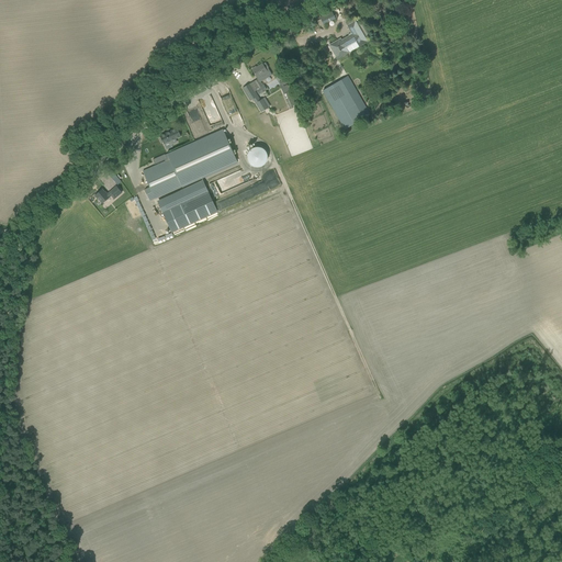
[(332,12),(319,18),(323,24),(335,19),(332,12)]
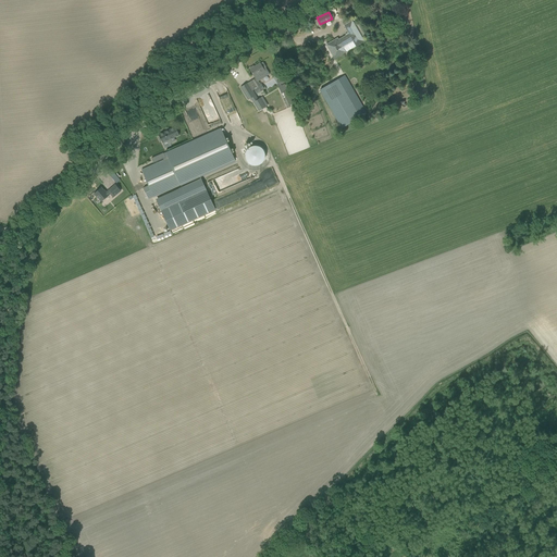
[(364,41),(351,21),(344,25),(348,34),(335,41),(334,39),(326,45),(333,56),(335,54),(337,58),(345,52),(342,48),(353,41),(356,47),(364,41)]
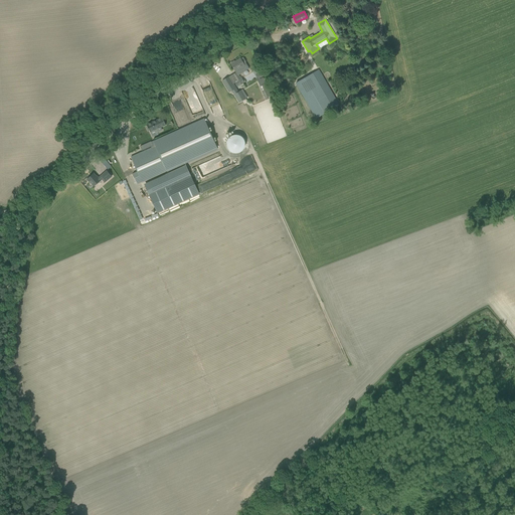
[(232,74),(233,74),(236,80),(234,82),(236,87),(238,86),(243,83),(243,82),(244,82),(241,77),(240,78),(237,74),(248,68),(244,62),(245,62),(242,57),(240,59),(240,58),(234,61),(230,63),(236,72),(232,74)]
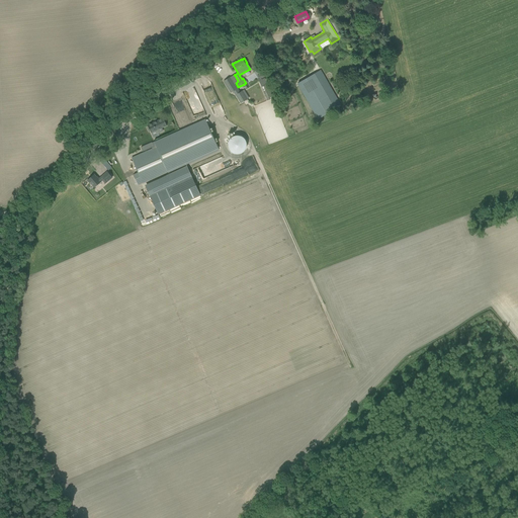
[(320,70),(315,73),(335,109),(341,105),(320,70)]
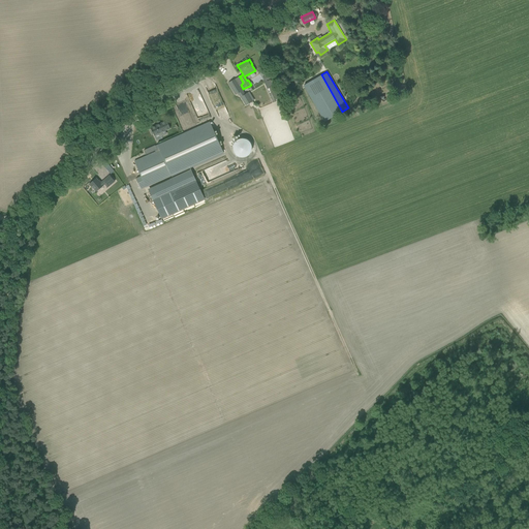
[(243,83),(240,76),(236,79),(228,84),(236,95),(238,93),(246,105),(253,101),(247,93),(245,94),(240,86),(241,85),(243,83)]
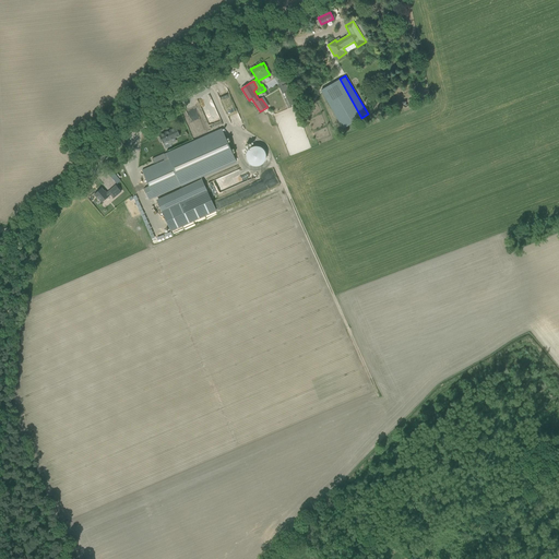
[(280,87),(282,94),(286,92),(288,91),(285,84),(280,87)]
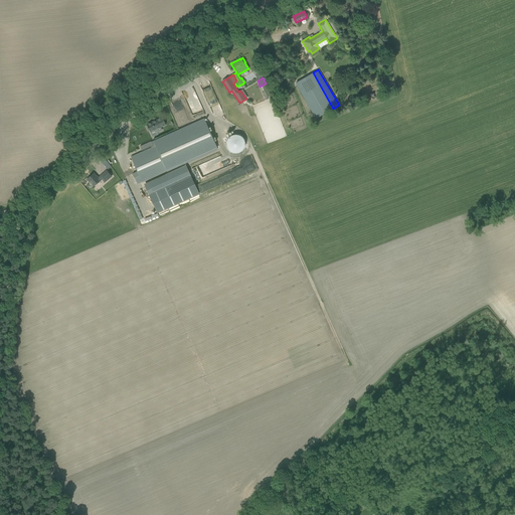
[(264,84),(260,87),(266,100),(272,98),(266,83),(264,84)]
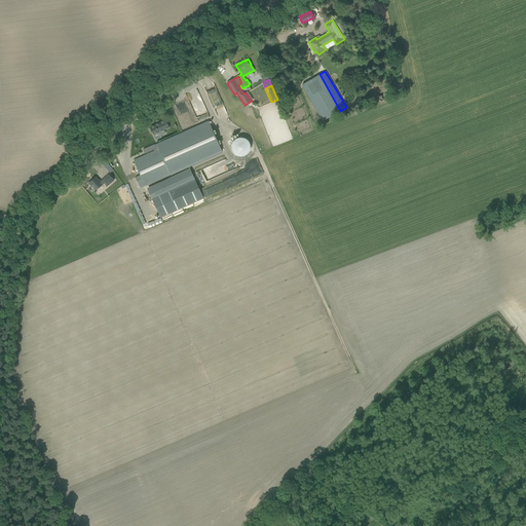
[(164,121),(150,127),(151,128),(149,129),(151,134),(153,134),(153,136),(157,134),(158,137),(165,134),(163,130),(167,128),(164,121)]
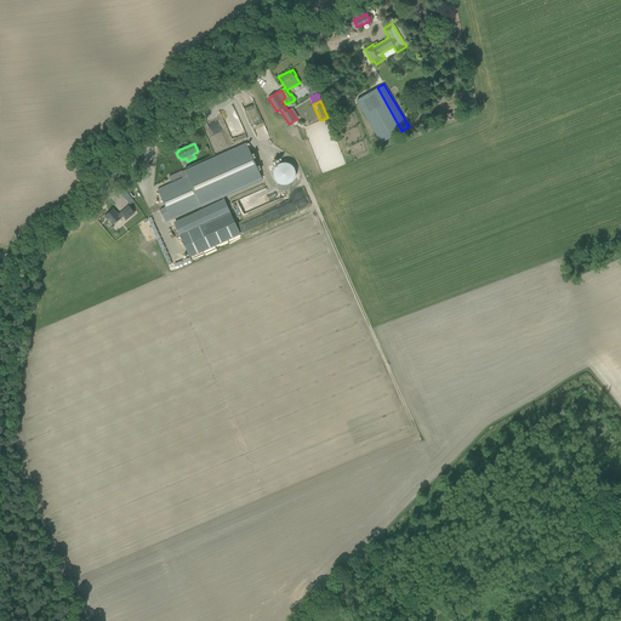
[(262,180),(246,144),(184,171),(188,177),(158,189),(165,208),(159,210),(165,222),(262,180)]
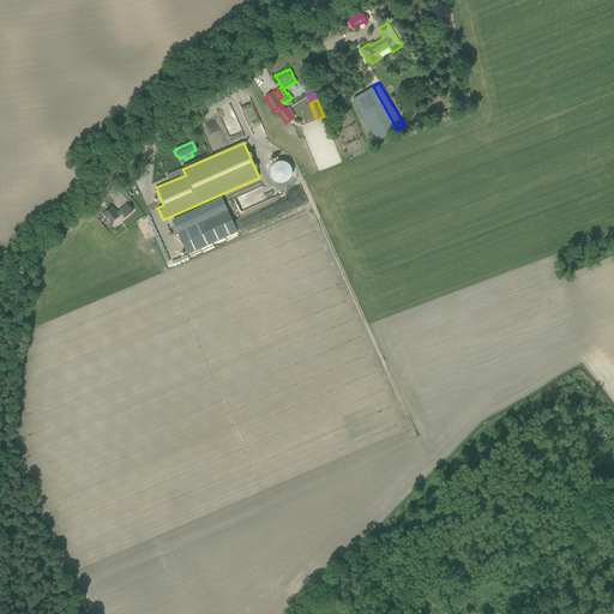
[(281,184),(283,182),(287,182),(289,180),(290,178),(293,175),(293,172),(293,169),(292,167),(290,166),(289,163),(288,162),(287,161),(284,160),(281,160),(278,161),(275,161),(274,163),(271,164),(270,168),(270,170),(270,173),(270,175),(271,178),(274,180),(276,181),(278,182),(281,184)]
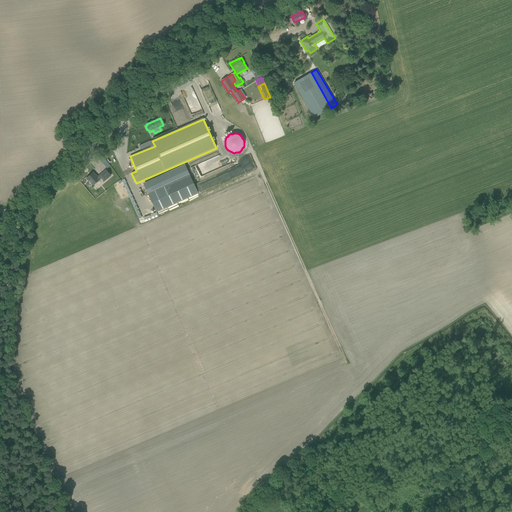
[(150,146),(152,145),(150,142),(150,141),(139,145),(141,150),(150,146)]
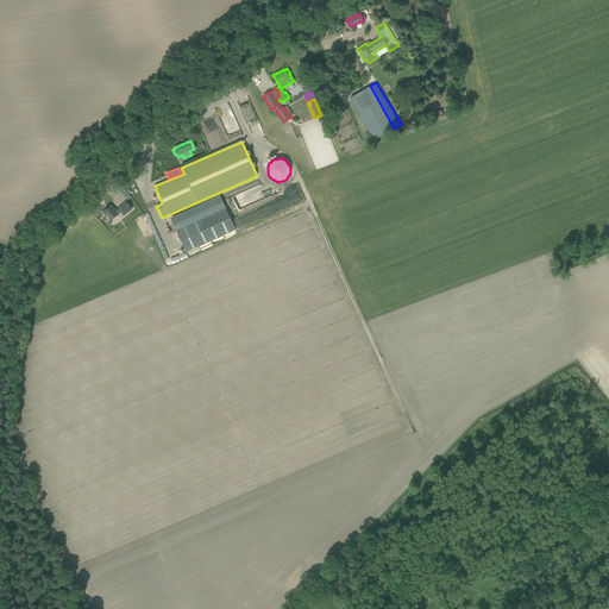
[(186,252),(236,228),(221,198),(171,220),(186,252)]
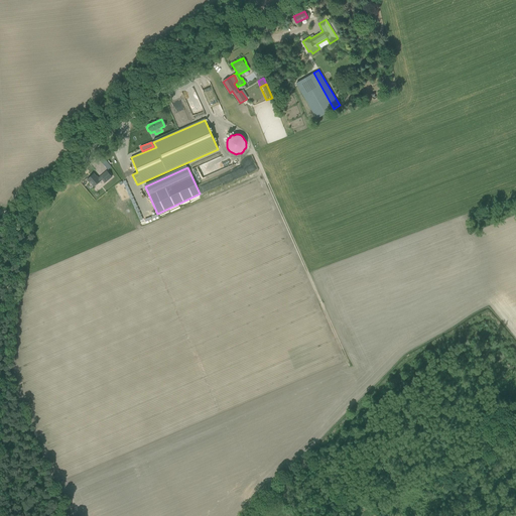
[(112,176),(110,174),(107,171),(101,175),(101,176),(99,178),(98,177),(94,173),(87,179),(89,182),(90,182),(94,186),(104,178),(106,181),(112,176)]
